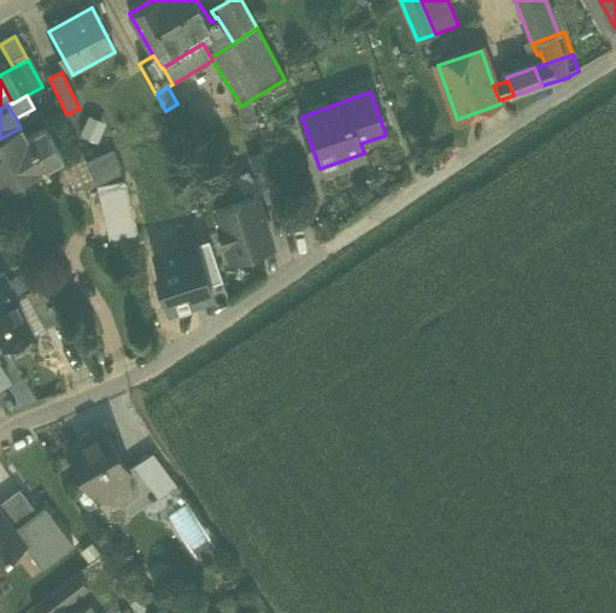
[(107,124),(89,117),(81,139),(99,146),(107,124)]
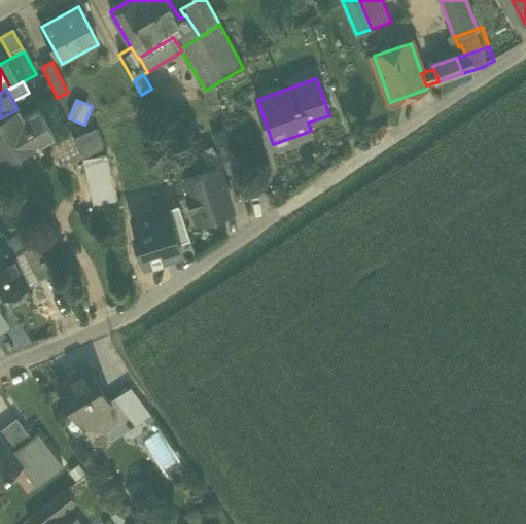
[(24,119),(18,109),(0,118),(0,138),(4,136),(13,151),(33,139),(37,146),(55,136),(39,110),(24,119)]
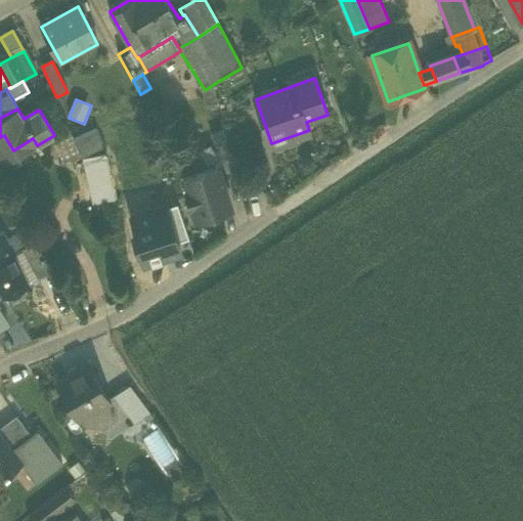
[(211,135),(216,148),(229,142),(223,129),(211,135)]
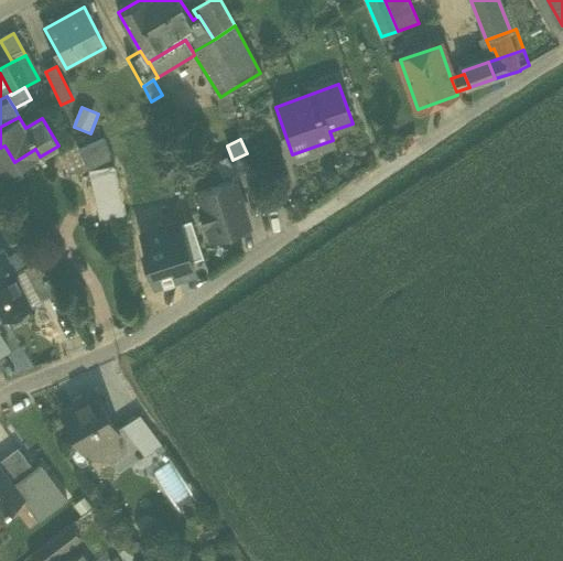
[(88,171),(90,171),(114,165),(106,141),(78,150),(88,171)]
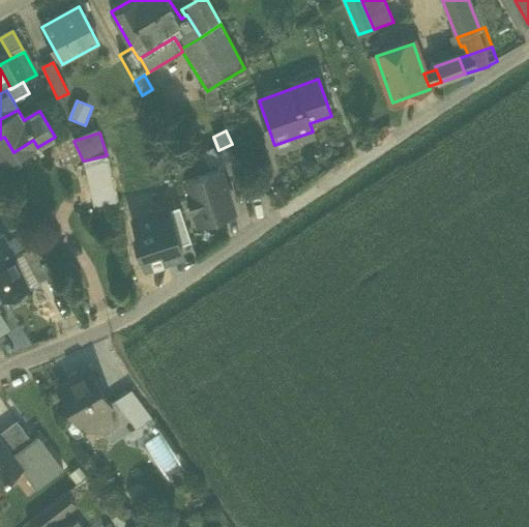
[(4,137),(0,139),(0,159),(13,152),(4,137)]
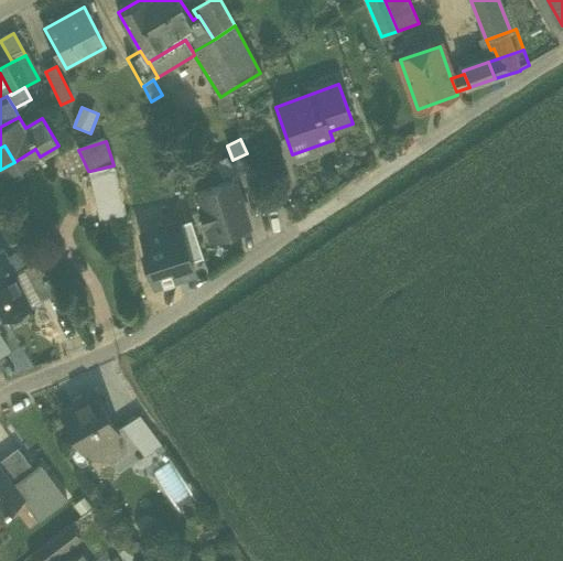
[(237,173),(228,157),(215,164),(224,180),(237,173)]
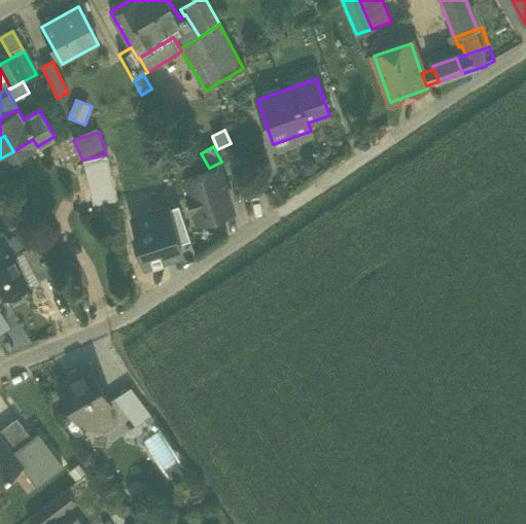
[(113,184),(106,154),(84,160),(92,189),(113,184)]
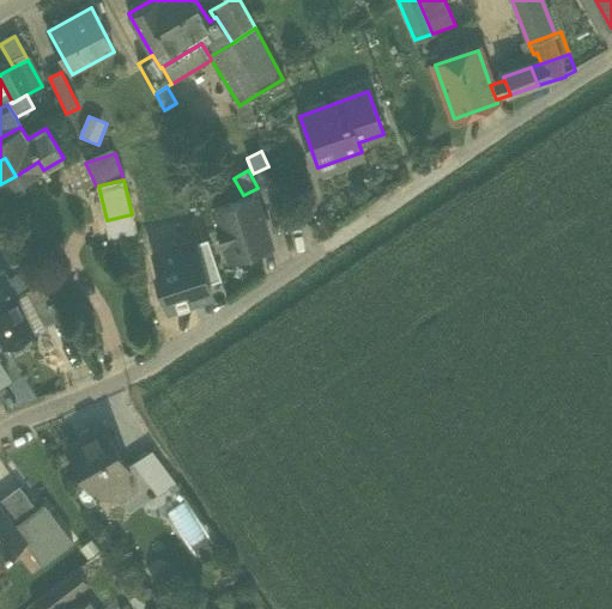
[(214,211),(230,259),(272,245),(256,198),(214,211)]
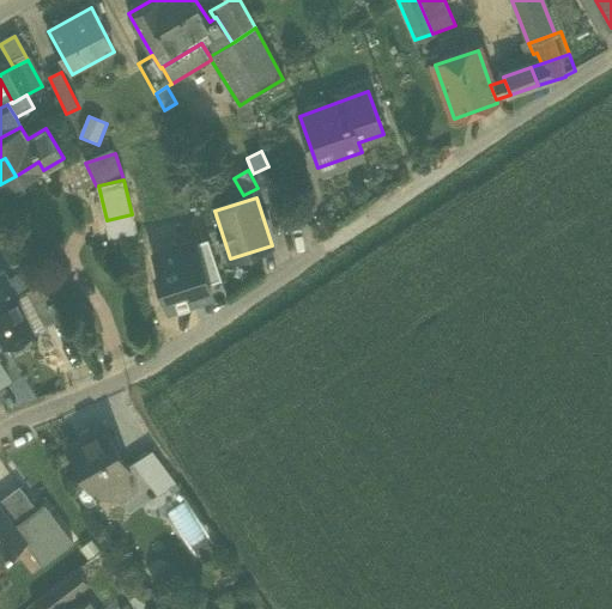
[(137,233),(132,214),(107,220),(111,239),(137,233)]
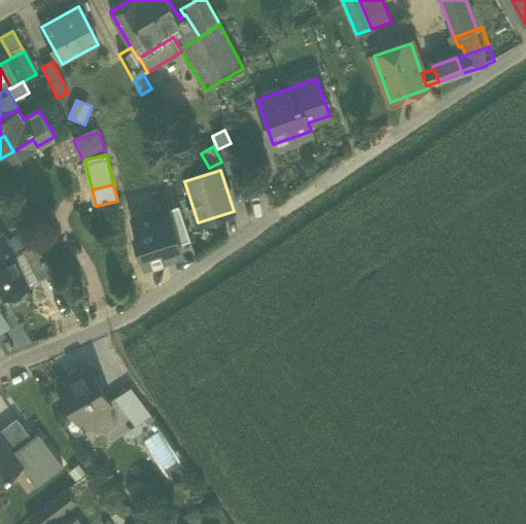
[(179,207),(168,211),(179,245),(190,241),(179,207)]
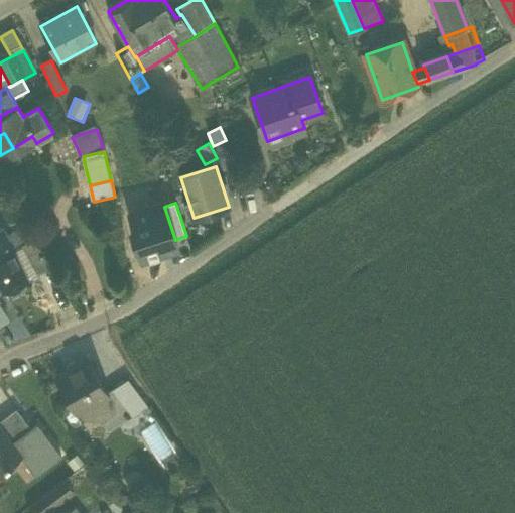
[(177,249),(175,240),(164,207),(163,205),(131,216),(136,230),(132,231),(143,262),(166,255),(165,253),(177,249)]
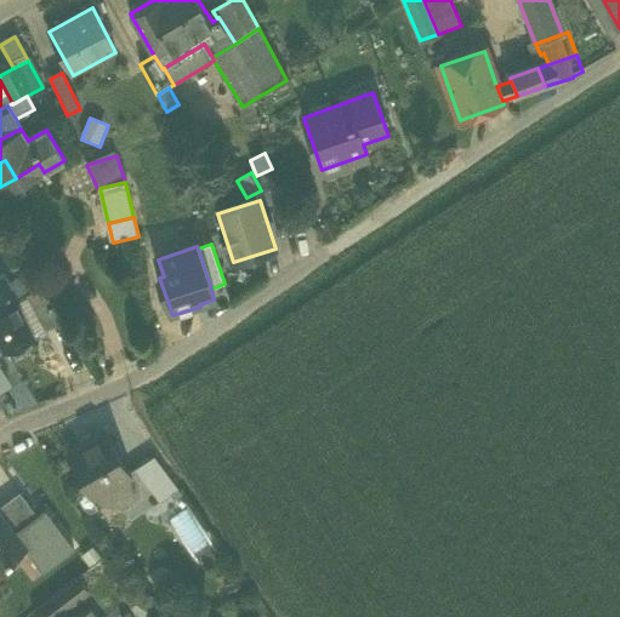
[(3,279),(0,280),(0,344),(3,352),(4,354),(34,340),(16,304),(3,279)]
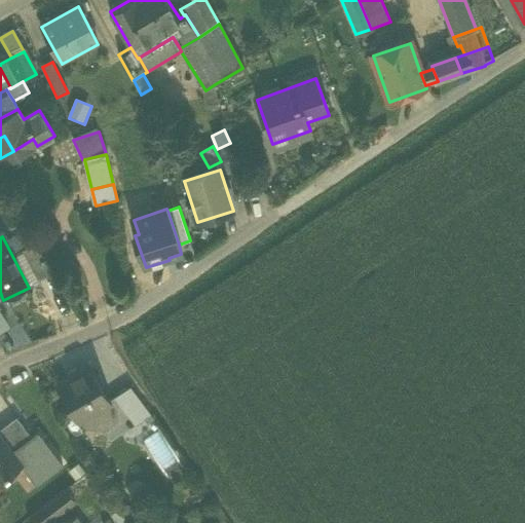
[(24,253),(38,283),(55,273),(37,247),(24,253)]
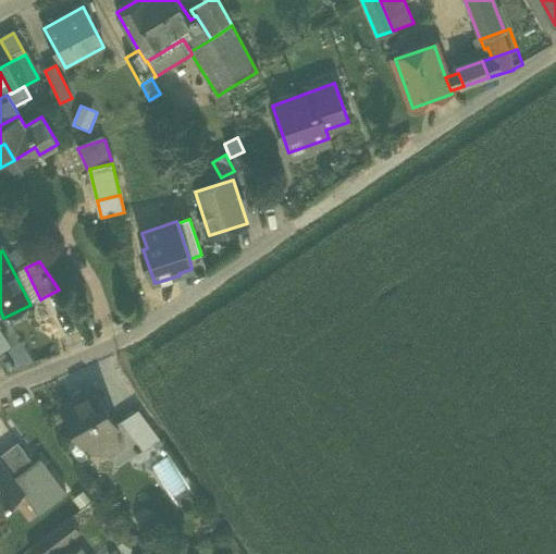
[(40,299),(25,268),(14,273),(31,305),(40,299)]
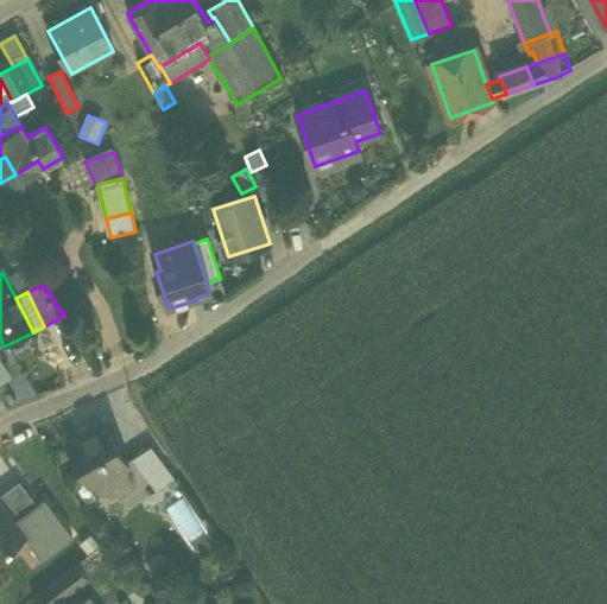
[(84,477),(87,481),(108,468),(113,476),(130,466),(106,425),(67,447),(84,477)]
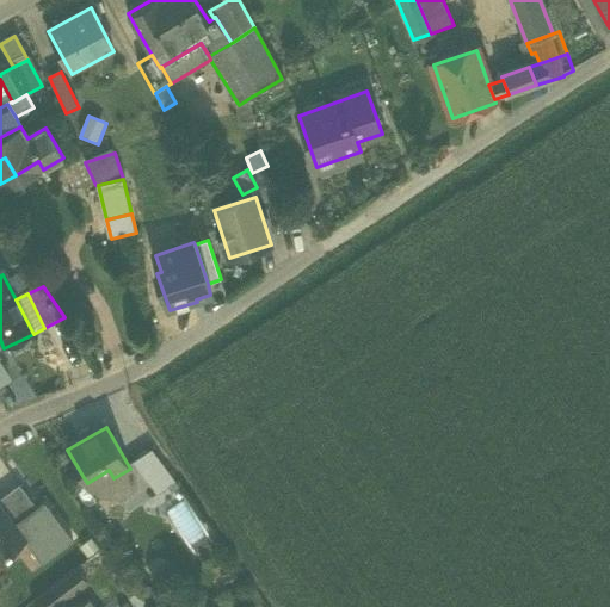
[(134,460),(149,482),(167,469),(152,447),(134,460)]
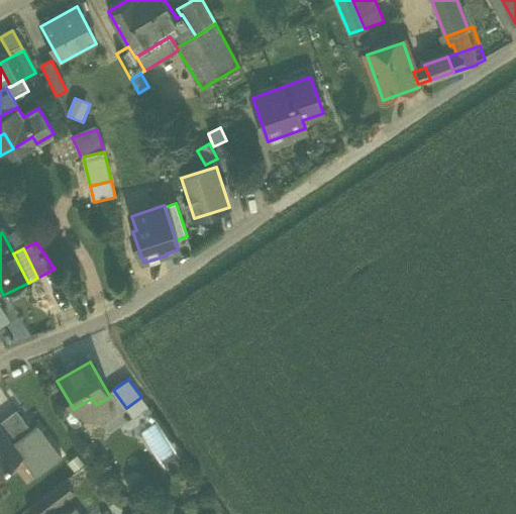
[(126,408),(134,418),(148,407),(141,397),(126,408)]
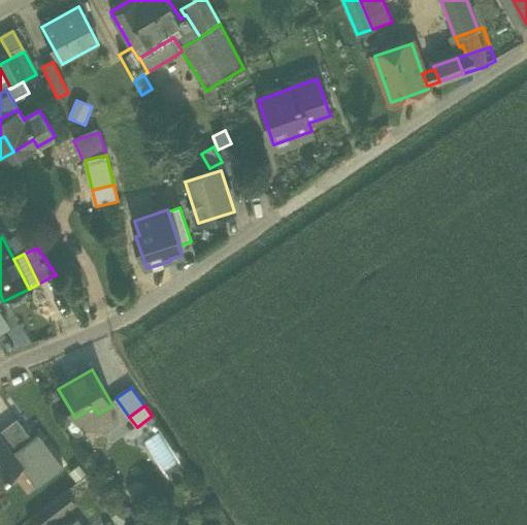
[(79,425),(98,414),(94,406),(75,418),(79,425)]
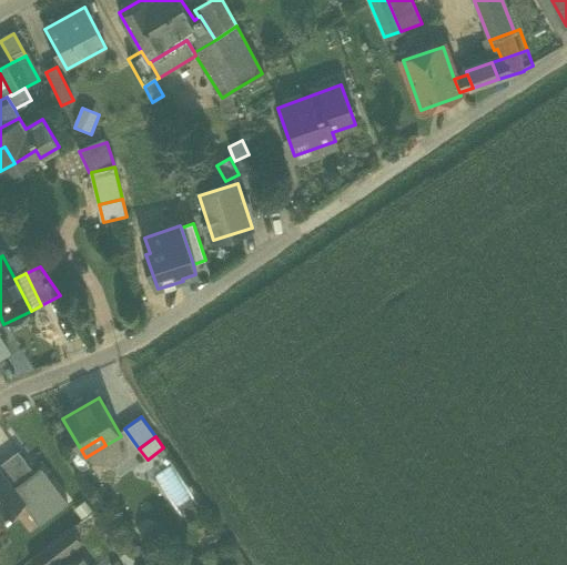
[(81,450),(79,446),(68,453),(81,474),(91,467),(85,457),(81,450)]
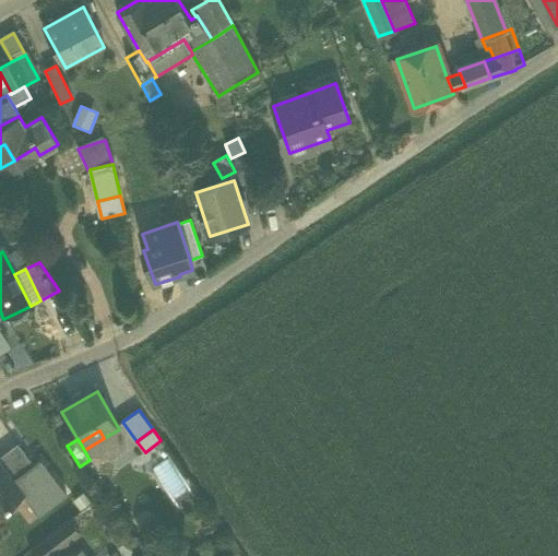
[(20,446),(8,456),(0,461),(0,466),(14,484),(24,476),(36,466),(20,446)]
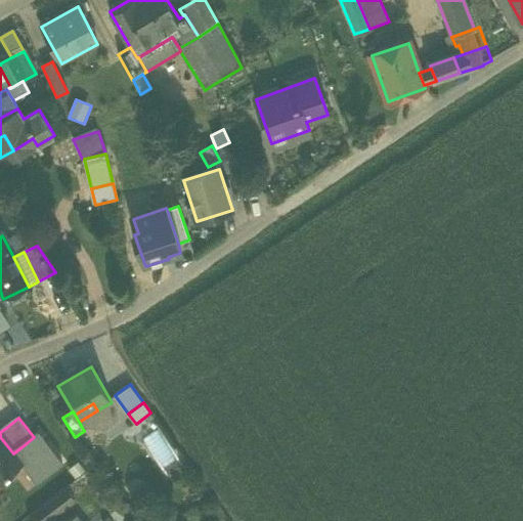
[(23,446),(13,453),(0,437),(0,481),(22,465),(37,484),(63,464),(39,433),(34,437),(23,446)]
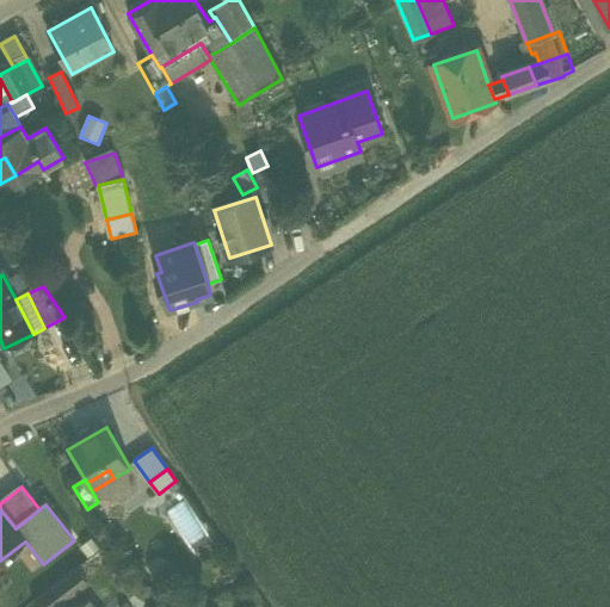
[(79,569),(57,586),(34,604),(36,606),(54,606),(67,598),(88,582),(79,569)]
